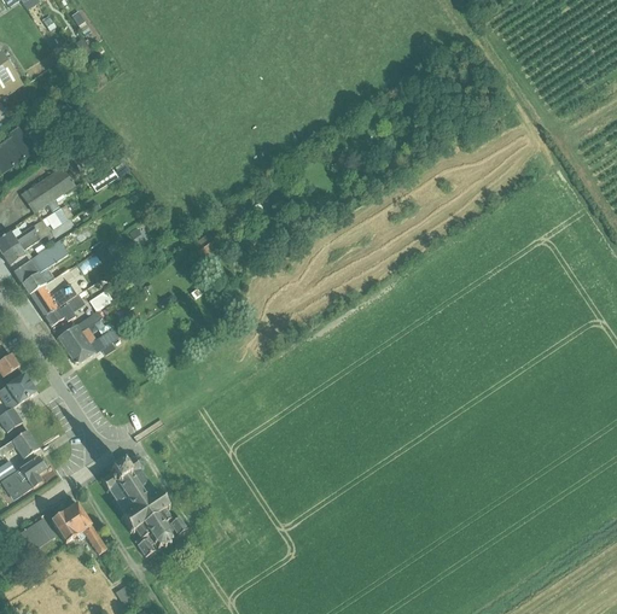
[(50,15),(42,19),(51,30),(58,27),(50,15)]
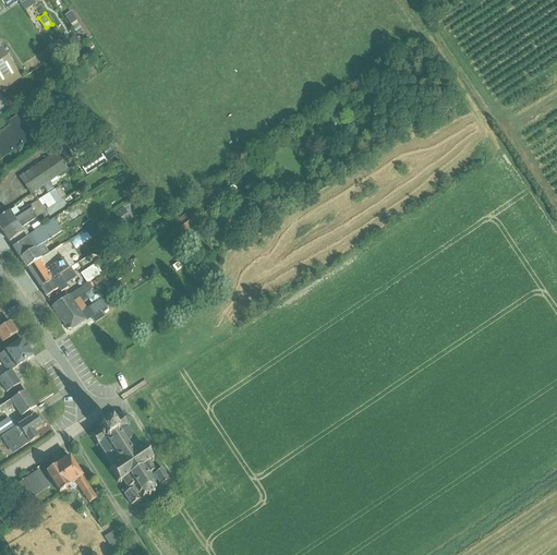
[(76,34),(69,38),(76,50),(84,46),(76,34)]
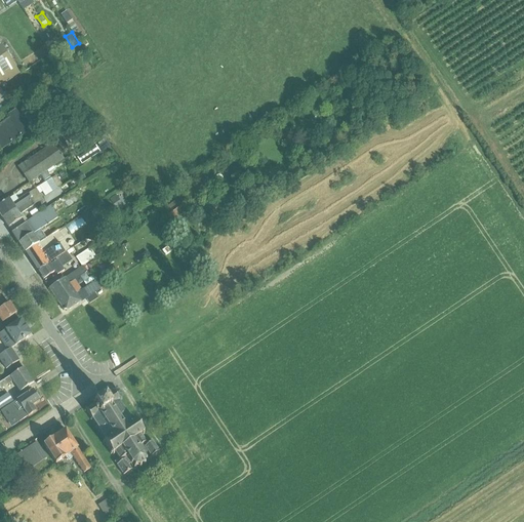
[(0,85),(2,84),(7,80),(21,72),(2,43),(0,43),(0,85)]
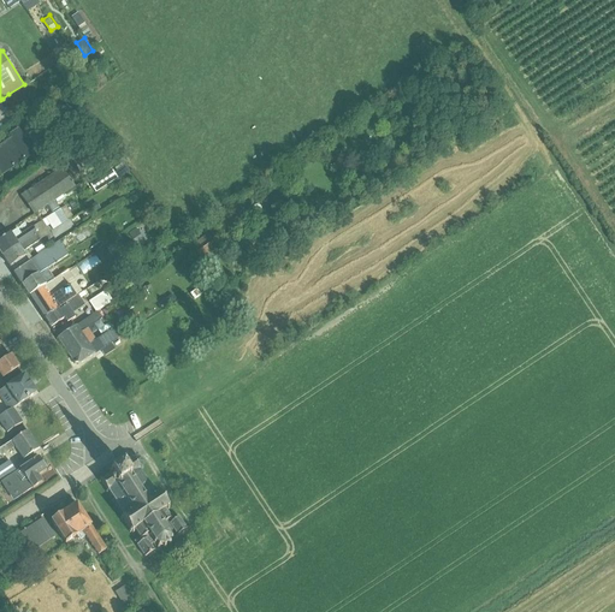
[(12,135),(0,142),(0,170),(3,174),(36,152),(19,125),(10,132),(12,135)]
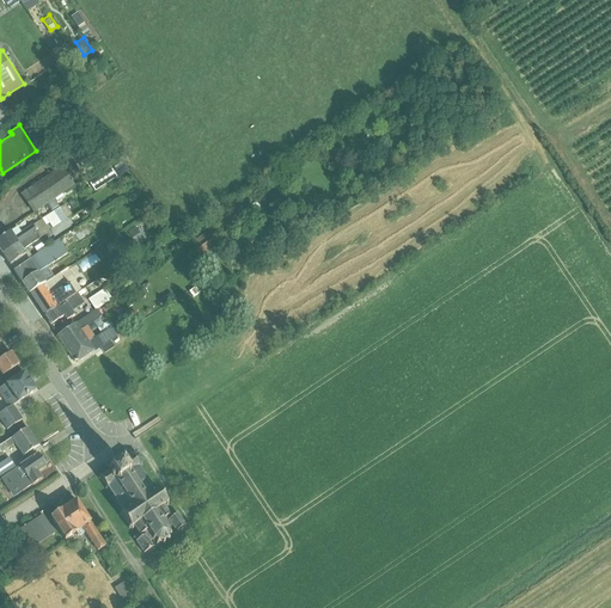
[(101,137),(75,154),(86,170),(111,153),(101,137)]
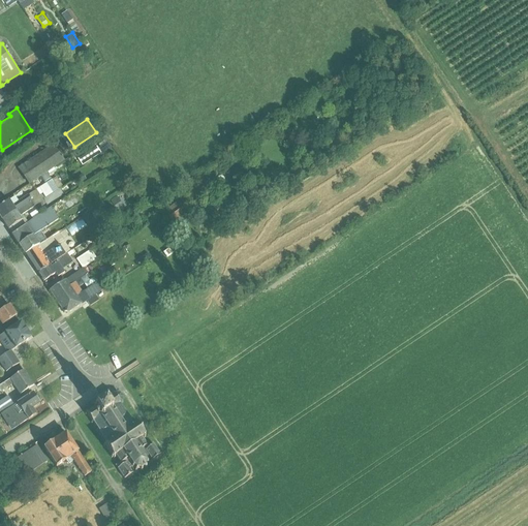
[(41,175),(48,171),(65,159),(65,158),(54,142),(18,165),(29,182),(41,175)]
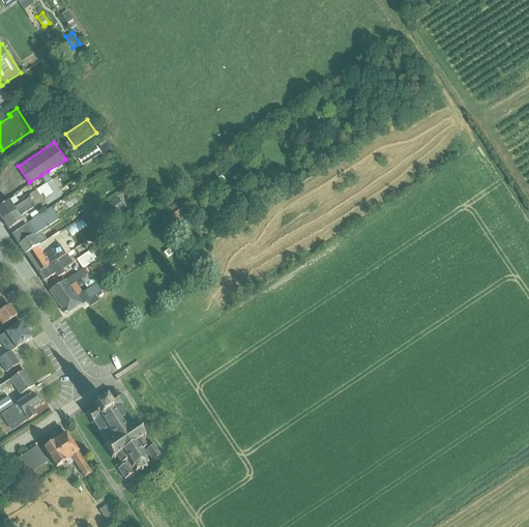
[(97,144),(79,156),(83,164),(103,151),(97,144)]
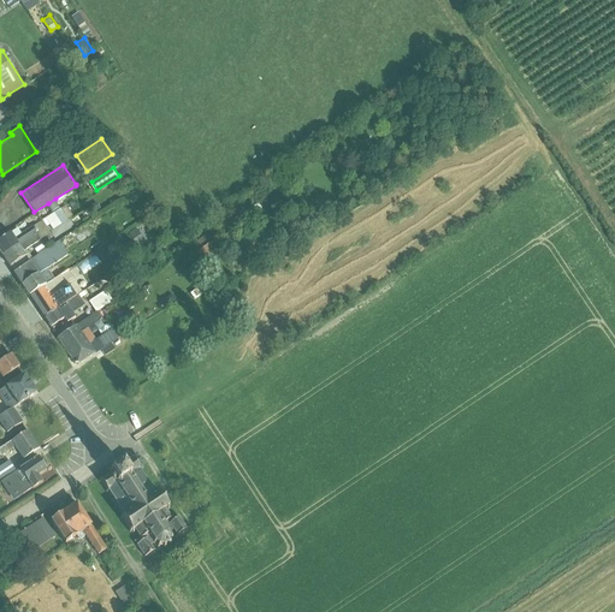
[(55,198),(48,203),(52,211),(60,206),(55,198)]
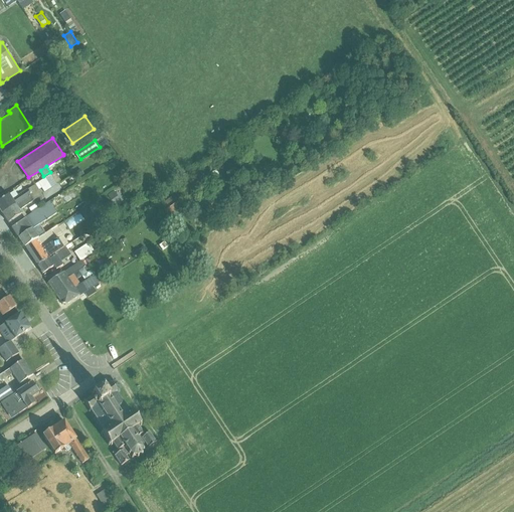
[(81,166),(73,171),(77,177),(84,172),(81,166)]
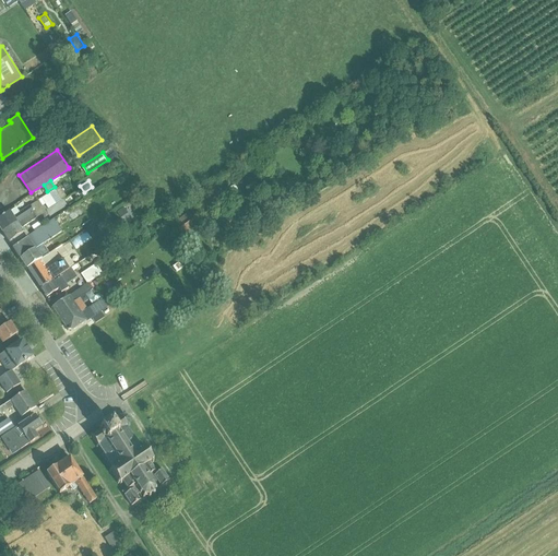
[(46,202),(64,190),(60,185),(56,187),(42,196),(46,202)]
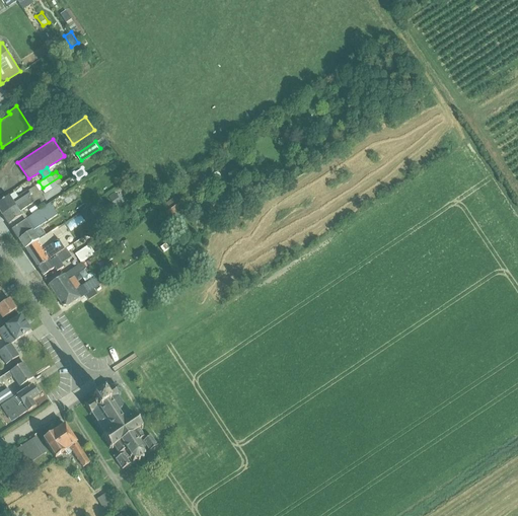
[(60,176),(43,188),(45,192),(58,183),(61,183),(62,179),(60,176)]
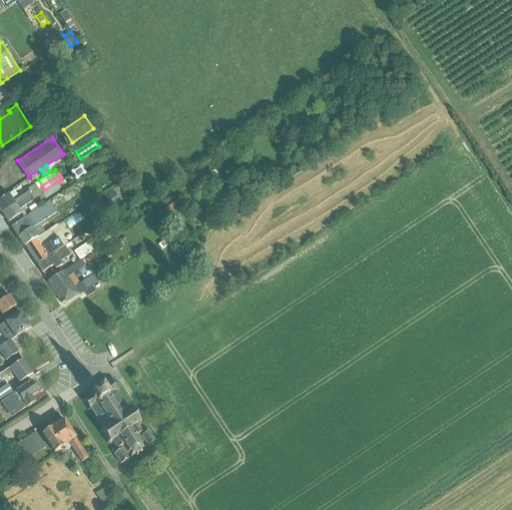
[(91,174),(79,182),(82,187),(83,186),(85,189),(92,184),(90,181),(94,178),(91,174)]
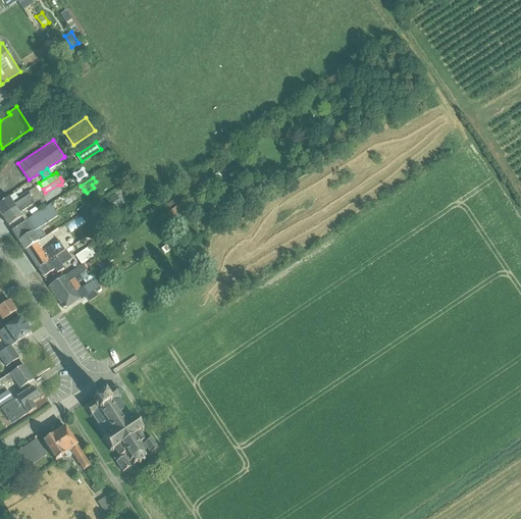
[(0,210),(3,215),(40,190),(37,185),(18,196),(15,192),(0,202),(0,210)]
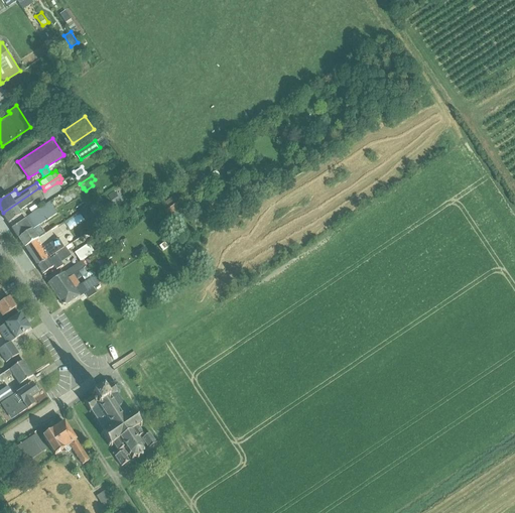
[(72,183),(59,186),(61,197),(74,193),(72,183)]
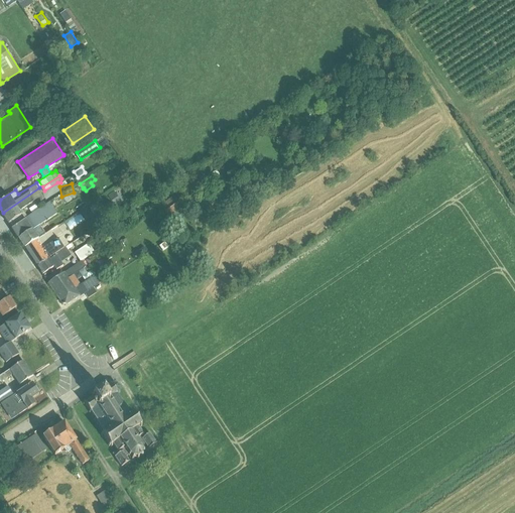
[(39,187),(3,213),(12,227),(28,215),(22,207),(43,194),(39,187)]
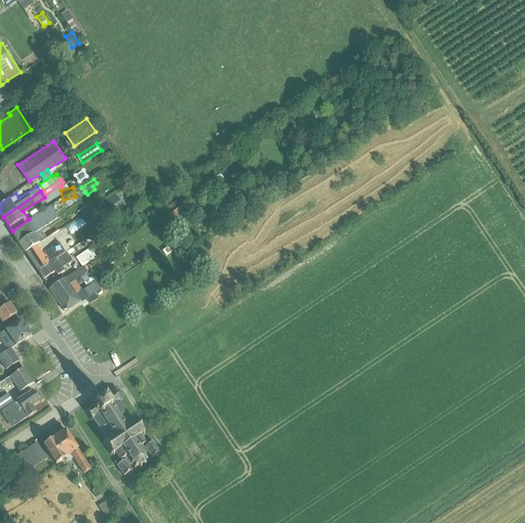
[(117,192),(110,197),(114,201),(120,197),(117,192)]
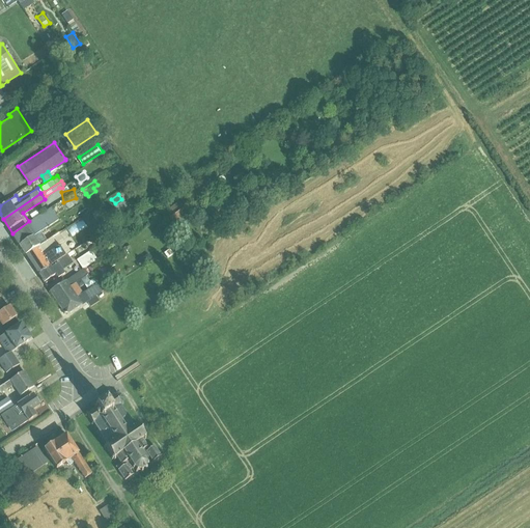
[(178,200),(166,209),(175,222),(188,214),(178,200)]
